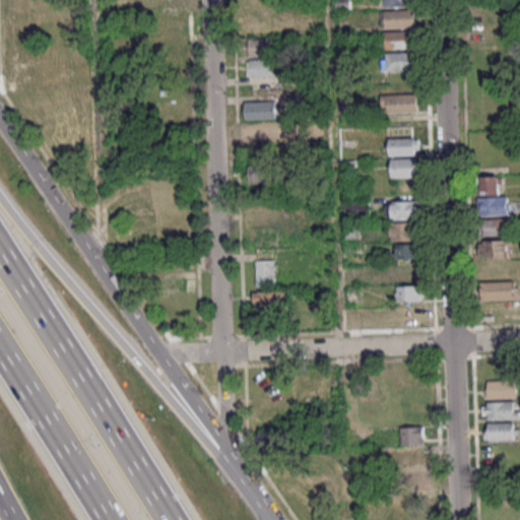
[(415,10),(385,10),(385,27),(415,27),(415,10)]
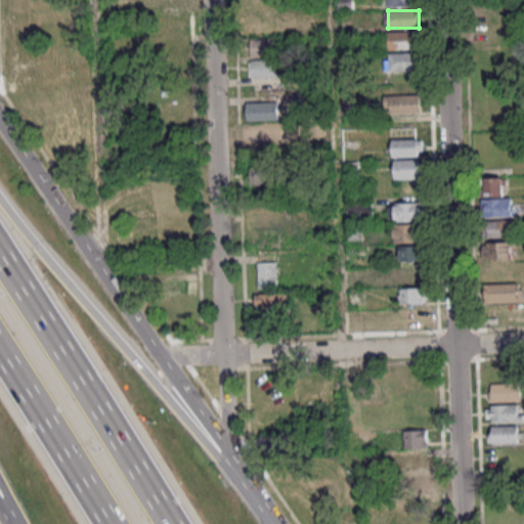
[(385,32),(385,48),(417,48),(417,32),(385,32)]
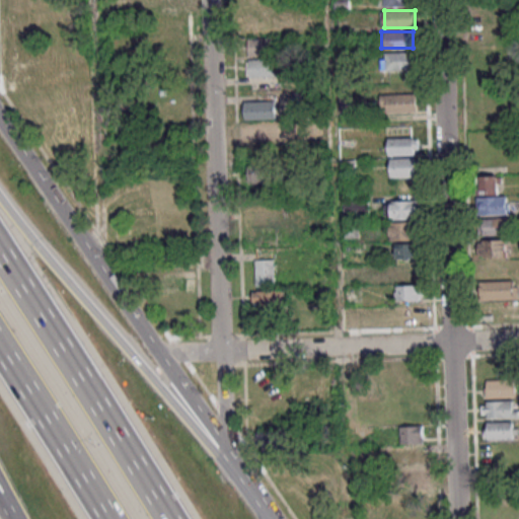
[(247,38),(247,56),(277,56),(277,38),(247,38)]
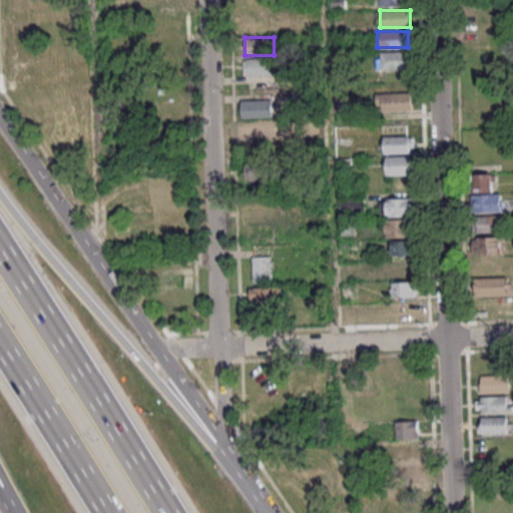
[(377,69),(410,69),(410,51),(377,51),(377,69)]
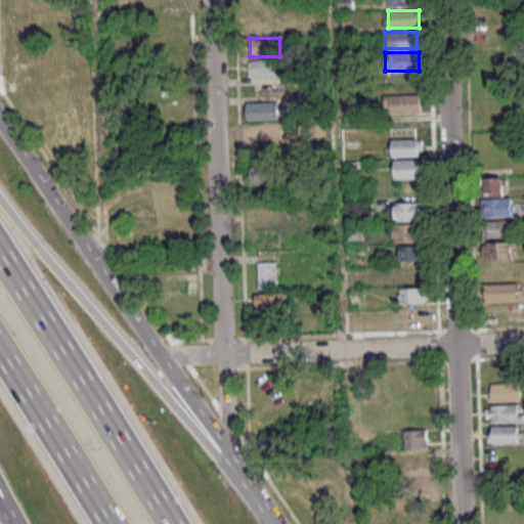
[(278,76),(278,59),(250,59),(250,76),(278,76)]
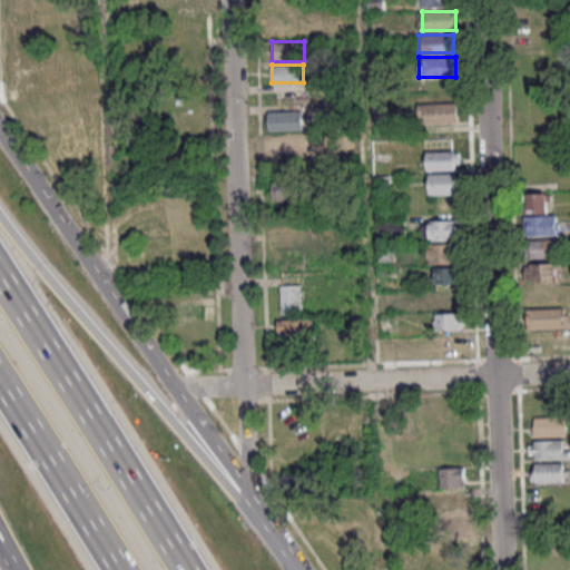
[(419,102),(419,123),(458,123),(458,102),(419,102)]
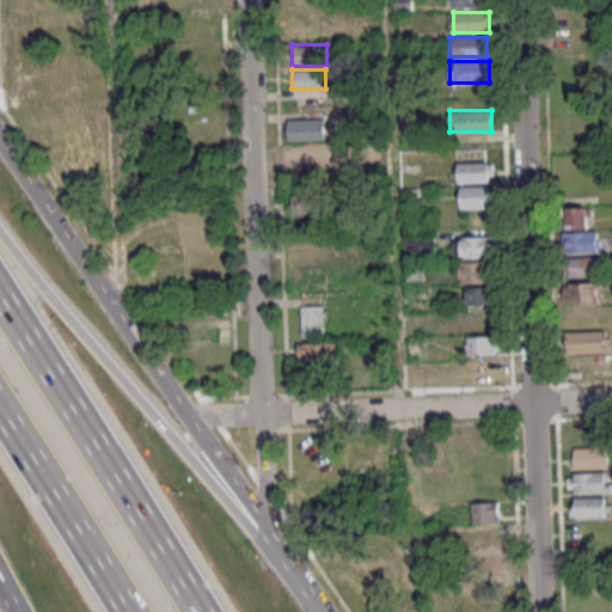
[(325,118),(288,118),(288,139),(325,139),(325,118)]
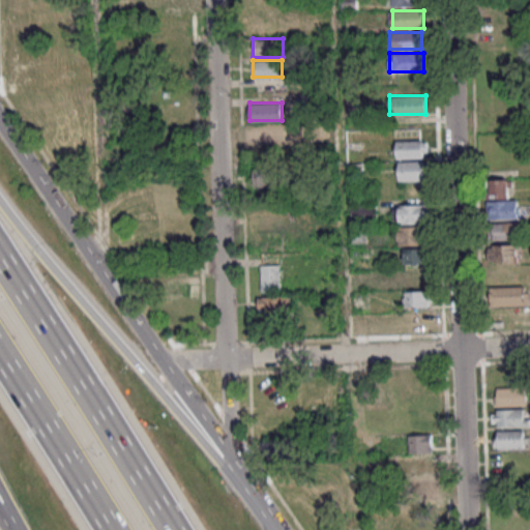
[(284,142),(284,124),(251,124),(251,142),(284,142)]
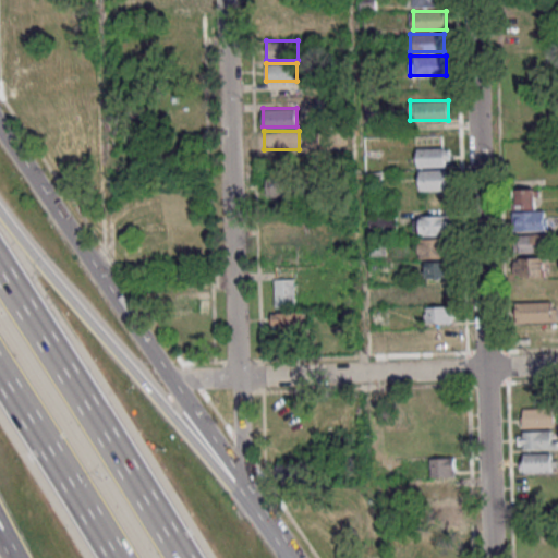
[(448,148),(417,148),(417,167),(448,167),(448,148)]
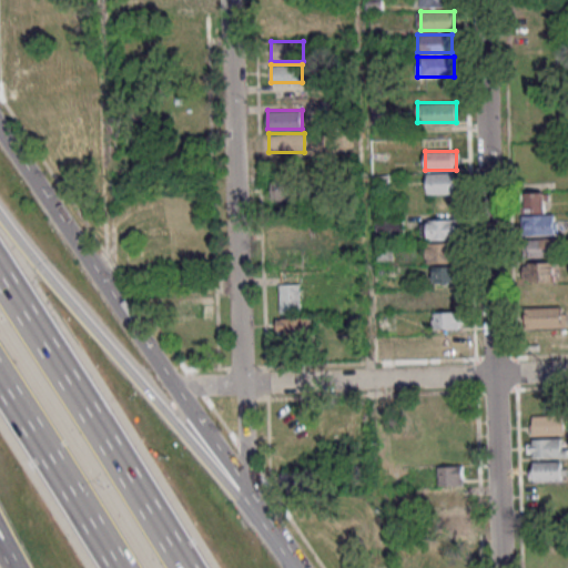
[(458,172),(427,172),(427,193),(458,193),(458,172)]
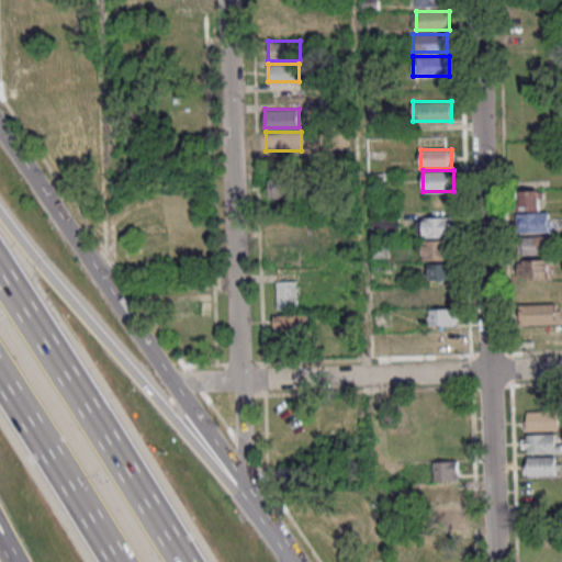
[(268,178),(268,198),(301,198),(301,178),(268,178)]
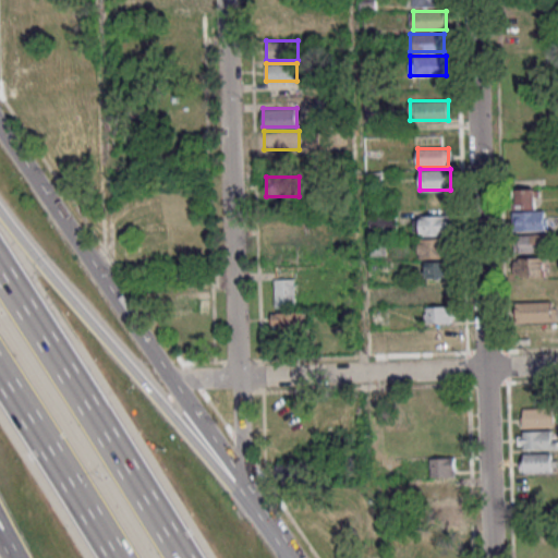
[(546,229),(546,210),(537,210),(536,187),(513,189),(514,230),(546,229)]
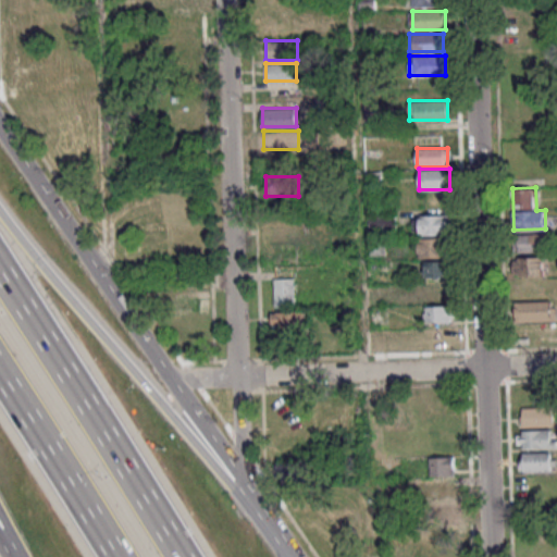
[(395,214),(368,214),(368,234),(395,234),(395,214)]
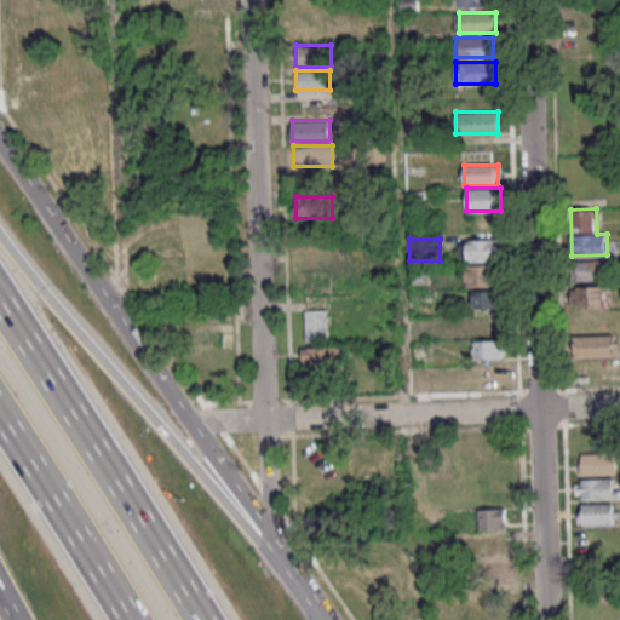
[(500,239),(461,239),(461,260),(500,260),(500,239)]
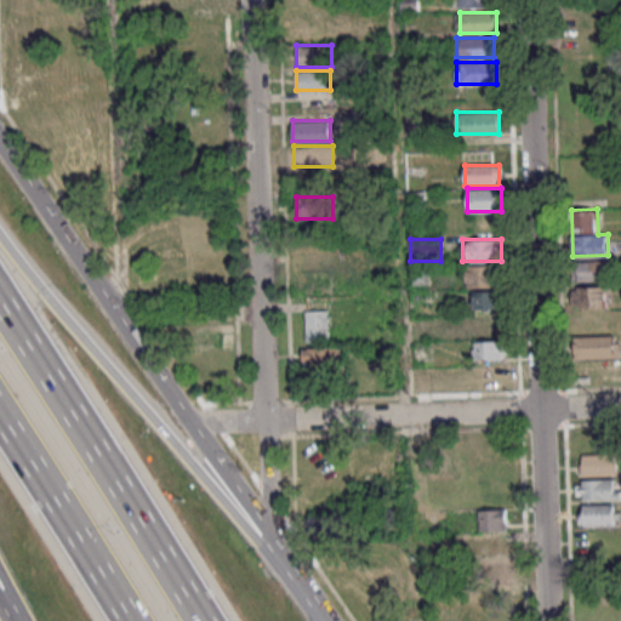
[(611,280),(611,260),(574,260),(574,280),(611,280)]
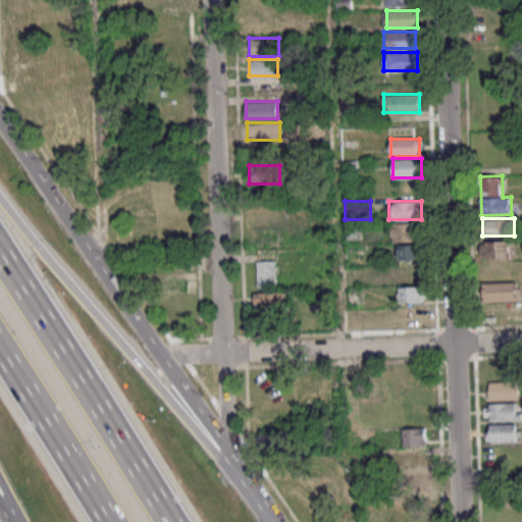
[(392,241),(418,241),(418,222),(392,222),(392,241)]
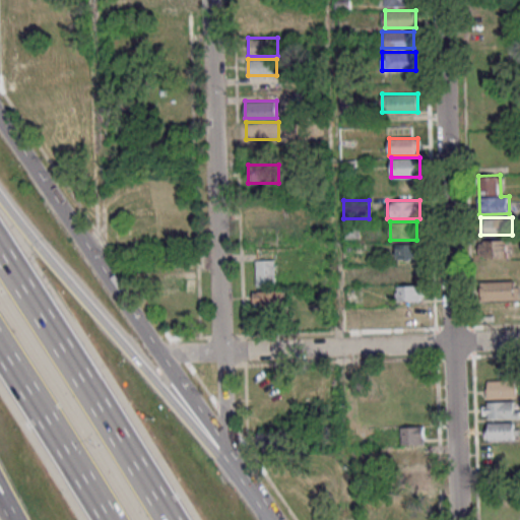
[(508,240),(479,240),(479,257),(508,257),(508,240)]
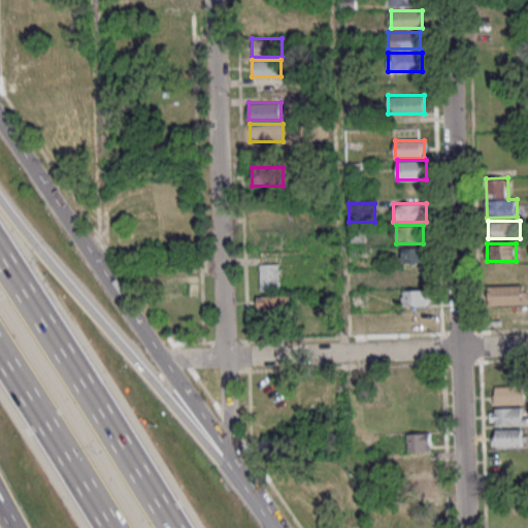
[(401,263),(425,263),(425,246),(401,246),(401,263)]
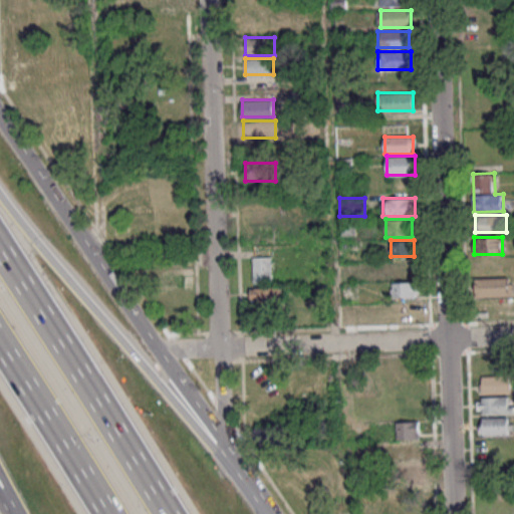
[(271,257),(252,257),(252,282),(271,282),(271,257)]
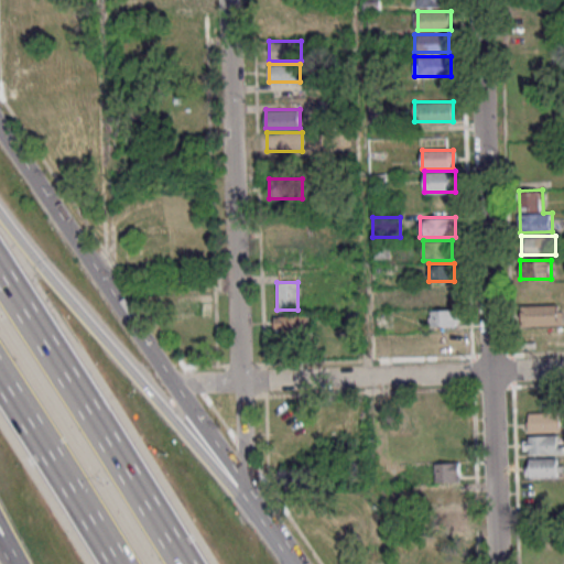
[(425,306),(455,306),(455,286),(425,286),(425,306)]
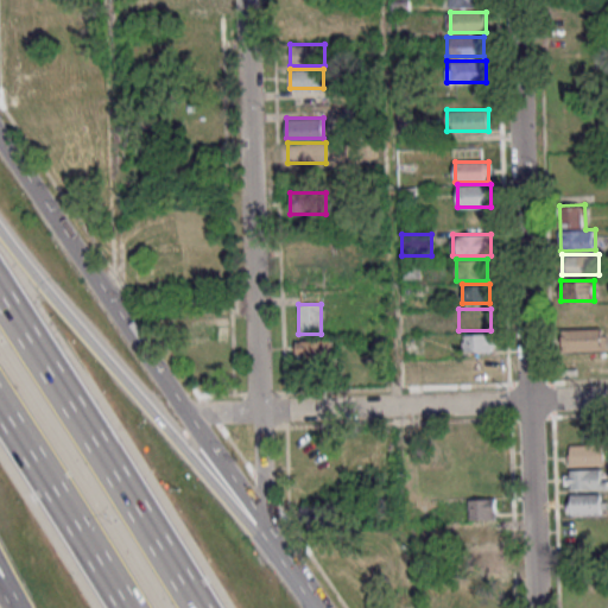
[(564,350),(606,350),(606,329),(564,329),(564,350)]
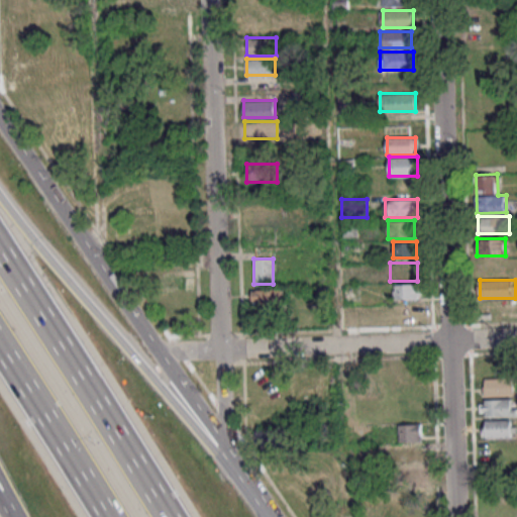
[(392,284),(392,298),(421,298),(421,284),(392,284)]
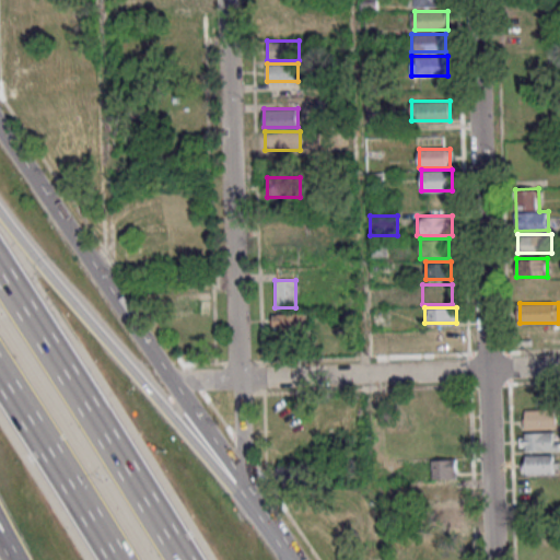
[(306,314),(272,314),(272,334),(306,334),(306,314)]
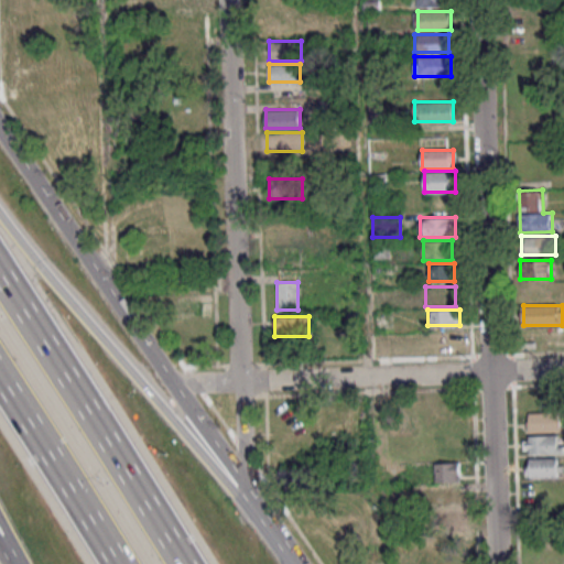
[(426,333),(426,351),(458,351),(458,333),(426,333)]
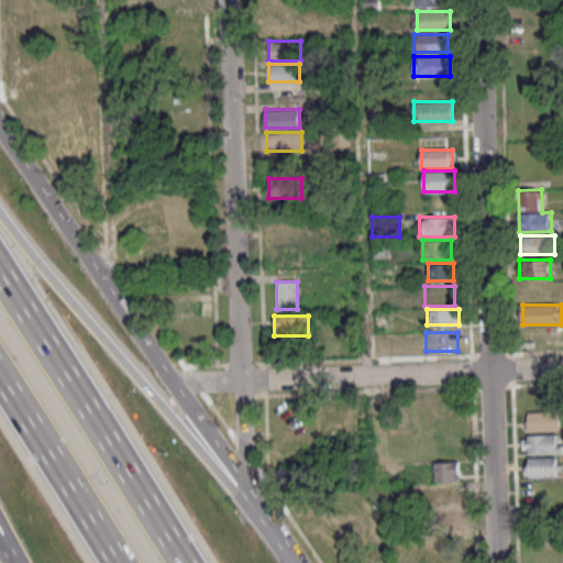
[(561,411),(527,411),(527,430),(561,430),(561,411)]
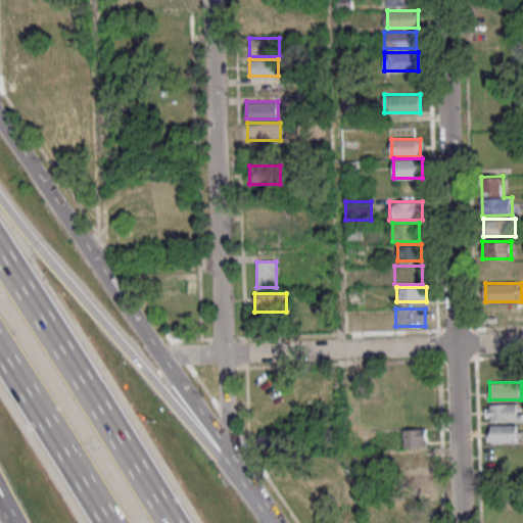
[(520,403),(485,403),(485,421),(520,421),(520,403)]
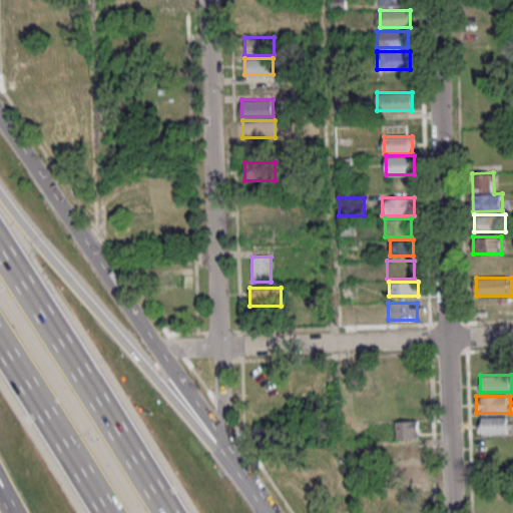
[(509,434),(509,416),(479,416),(479,434),(509,434)]
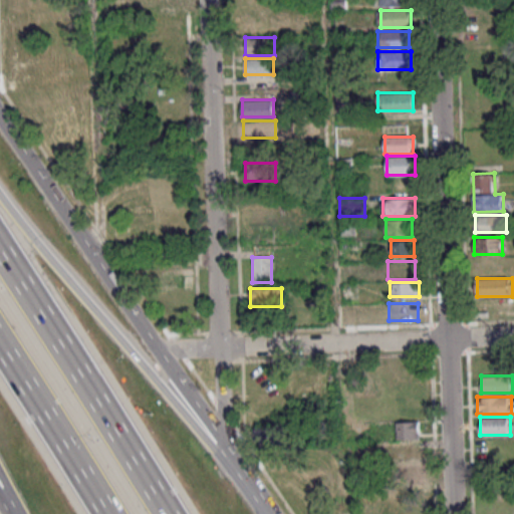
[(397,439),(420,439),(420,421),(397,421),(397,439)]
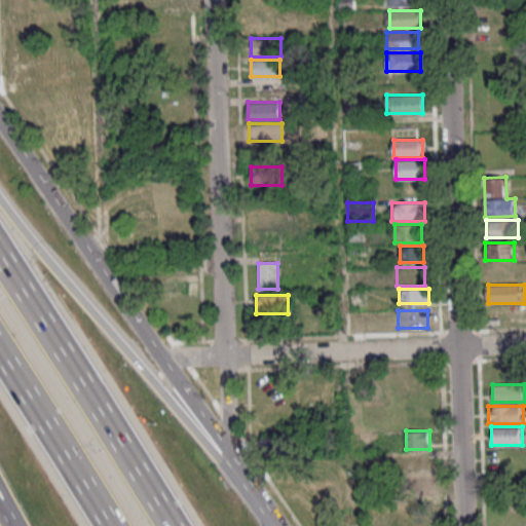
[(431,471),(431,453),(403,453),(403,471),(431,471)]
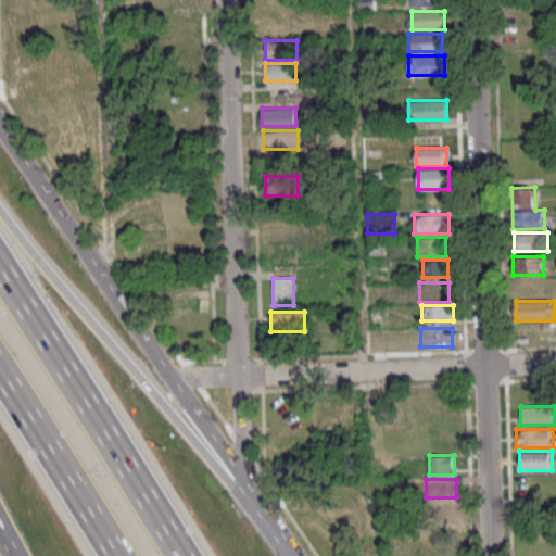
[(460,520),(460,502),(439,502),(439,520),(460,520)]
